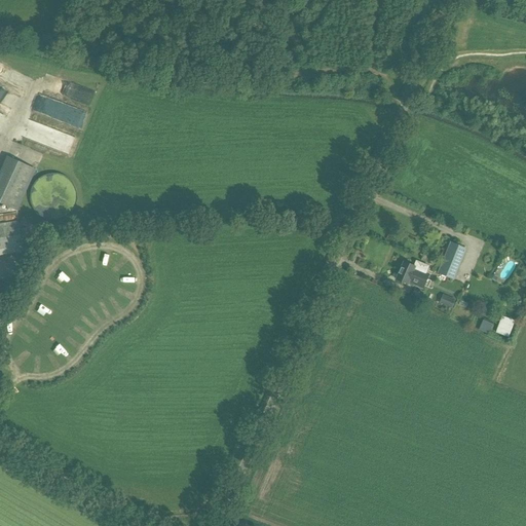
[(70,98),(73,85),(45,78),(42,90),(70,98)]
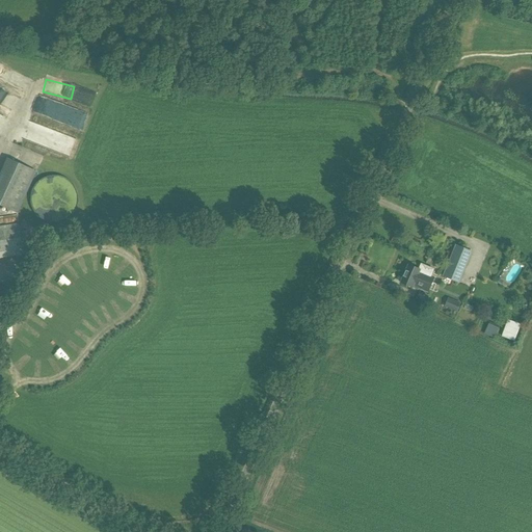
[(58,134),(53,151),(67,155),(72,137),(58,134)]
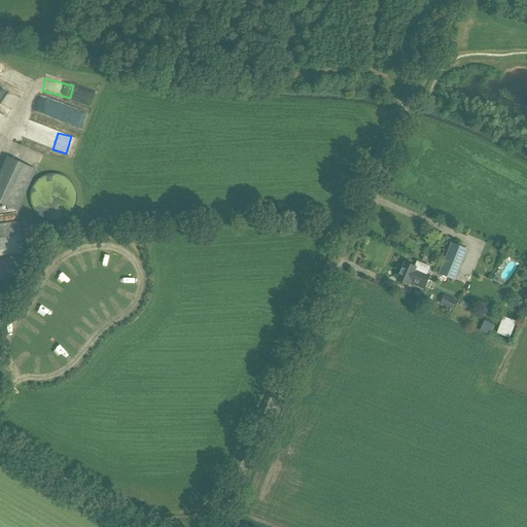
[(7,157),(0,174),(0,203),(18,211),(36,171),(7,157)]
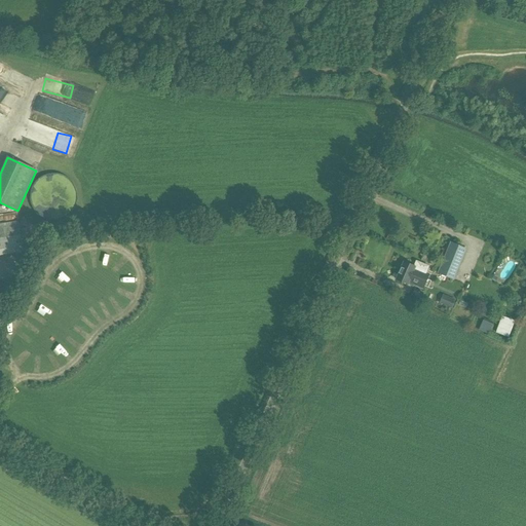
[(0,224),(0,256),(24,253),(19,221),(0,224)]
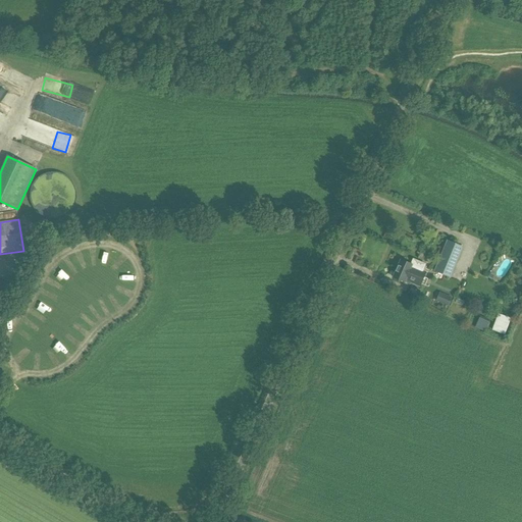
[(449,242),(435,272),(450,278),(463,249),(449,242)]
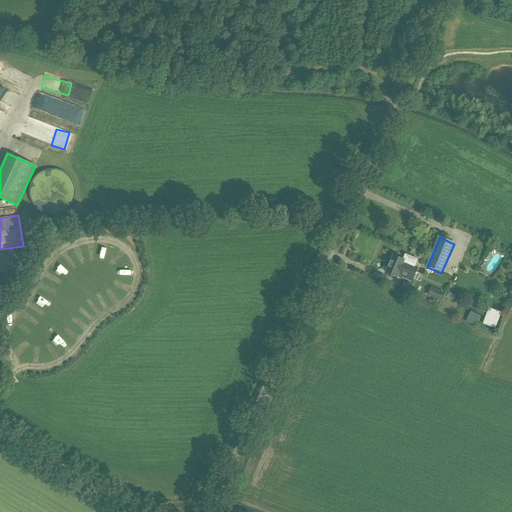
[(397,275),(412,282),(418,267),(415,266),(417,260),(405,254),(403,259),(394,255),(387,272),(396,276),(397,275)]
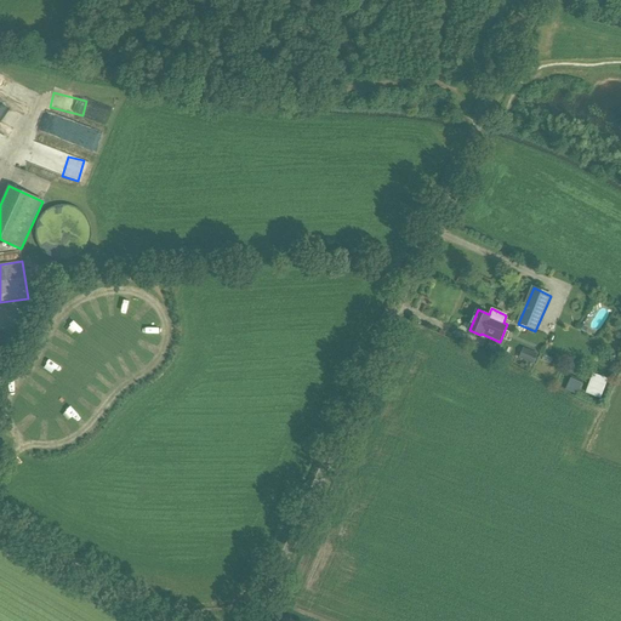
[(0,355),(12,362),(20,342),(0,334),(0,355)]
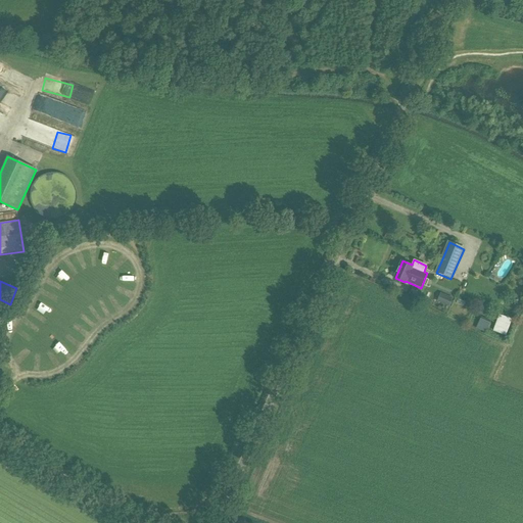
[(502,326),(504,319),(493,316),(491,324),(502,326)]
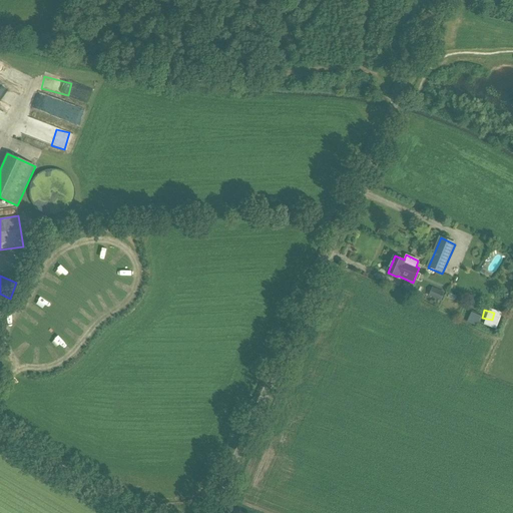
[(462,324),(472,327),(475,314),(466,311),(462,324)]
